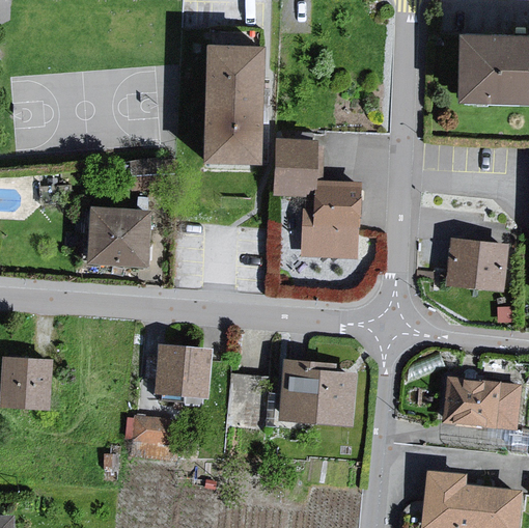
[(260,44),(198,40),(204,163),(263,166),(260,44)]
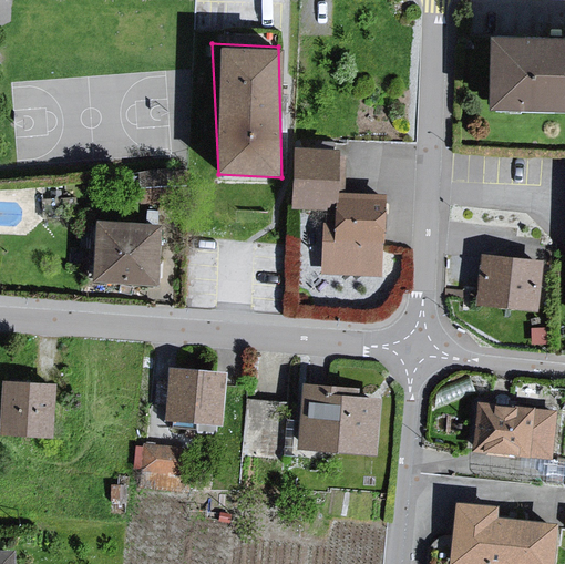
[(564,45),(479,45),(481,119),(564,120),(564,45)]
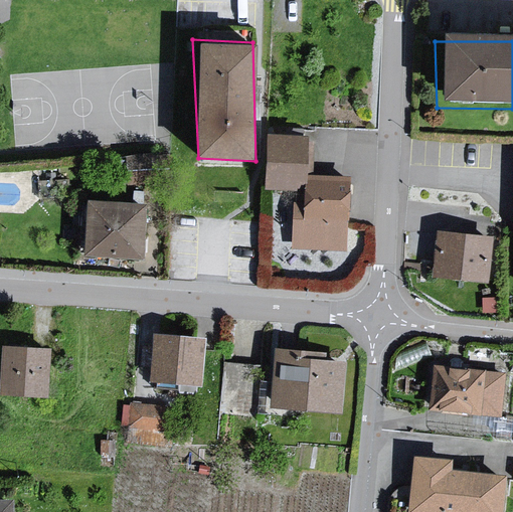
[(305,188),(307,177),(308,135),(261,135),(263,189),(305,188)]
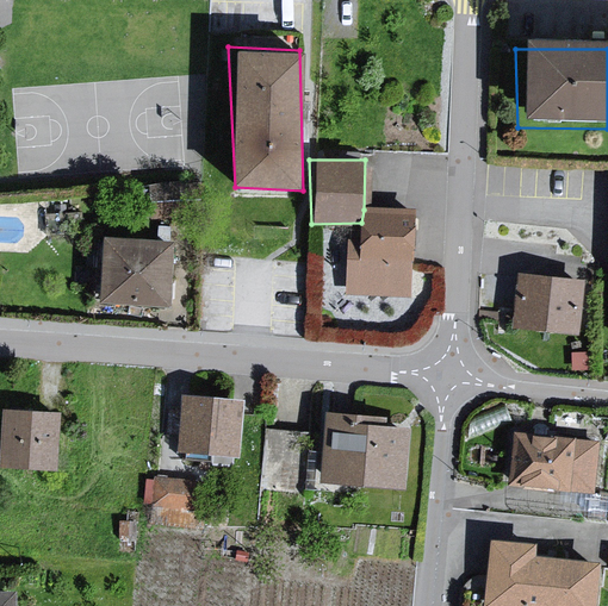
[(411,212),(364,210),(361,223),(349,224),(345,297),(411,298),(411,212)]
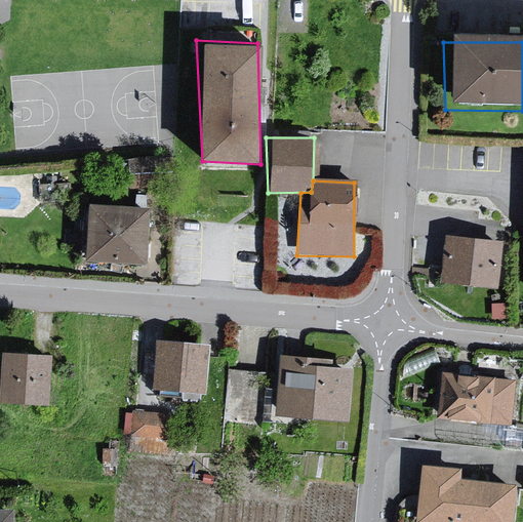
[(148,206),(83,201),(79,259),(142,263),(148,206)]
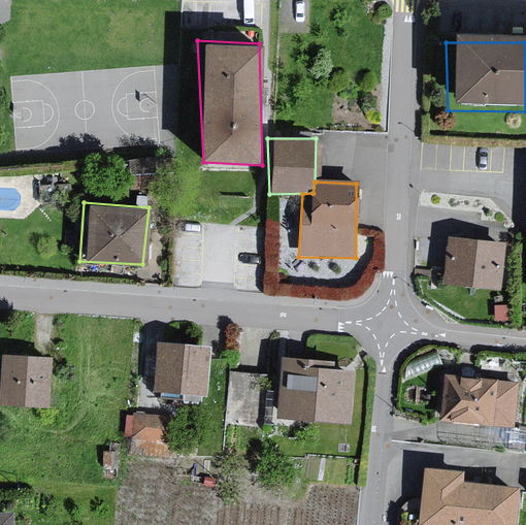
[(508,242),(441,237),(440,286),(501,291),(508,242)]
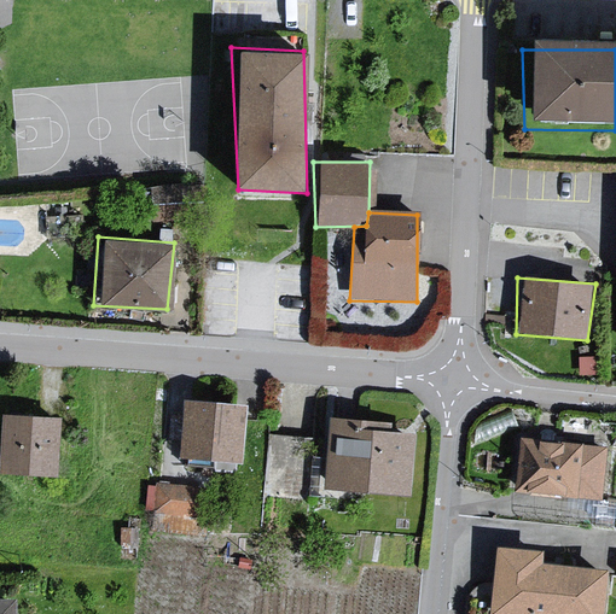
[(239,403),(184,398),(179,454),(239,455),(239,403)]
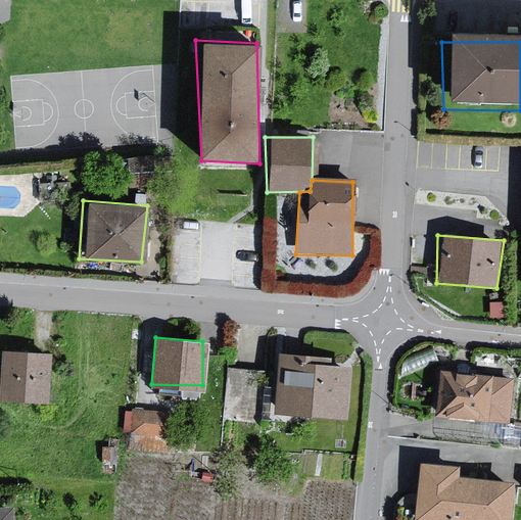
[(344,421),(349,367),(332,364),(329,353),(276,351),(272,410),(344,421)]
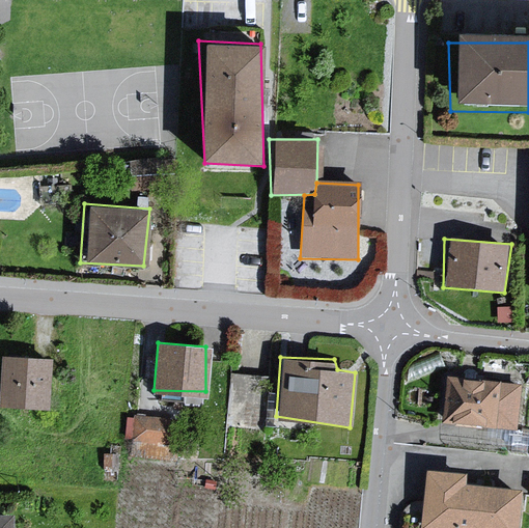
[(54,359),(1,358),(0,368),(0,408),(50,410),(54,359)]
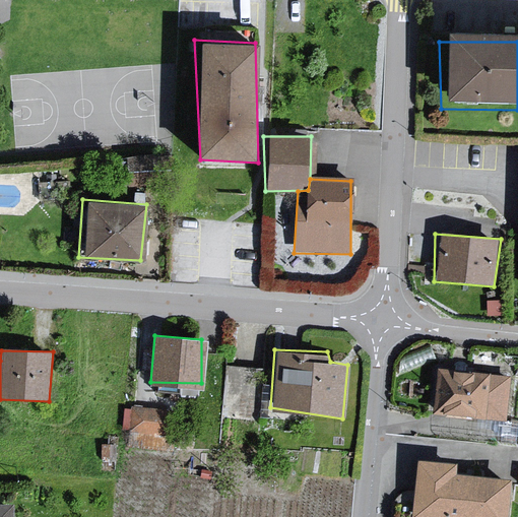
[(231,356),(224,406),(255,409),(261,360),(231,356)]
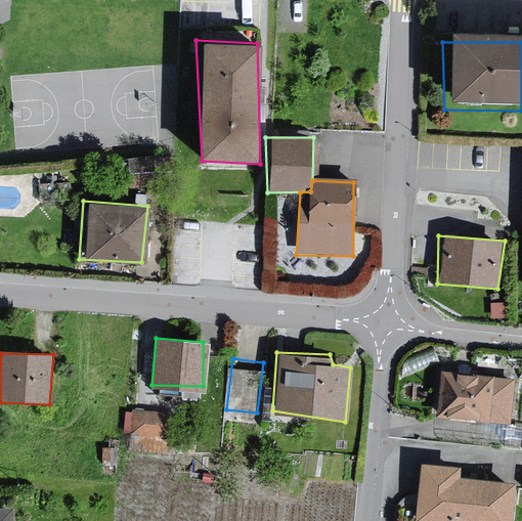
[(514,379),(439,371),(434,417),(510,426),(514,379)]
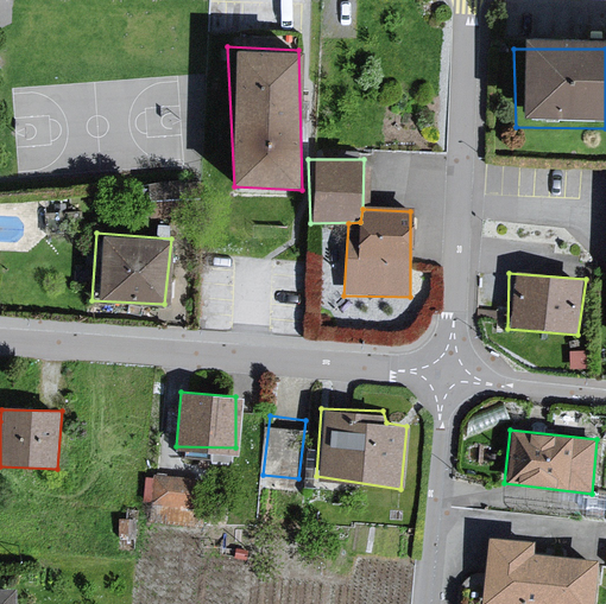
[(155,465),(155,509),(194,509),(195,465),(155,465)]
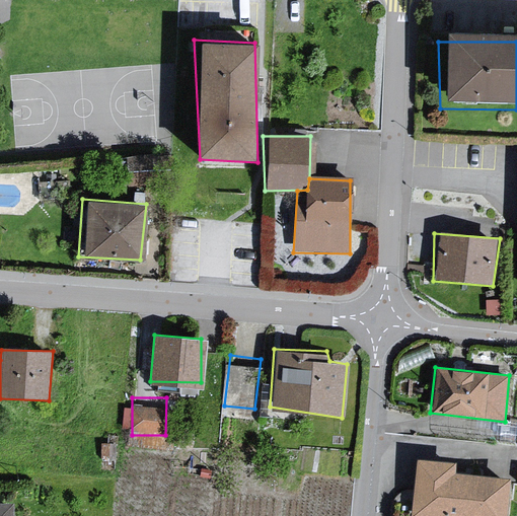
[(503,515),(506,477),(456,473),(454,459),(414,456),(411,515),(503,515)]
